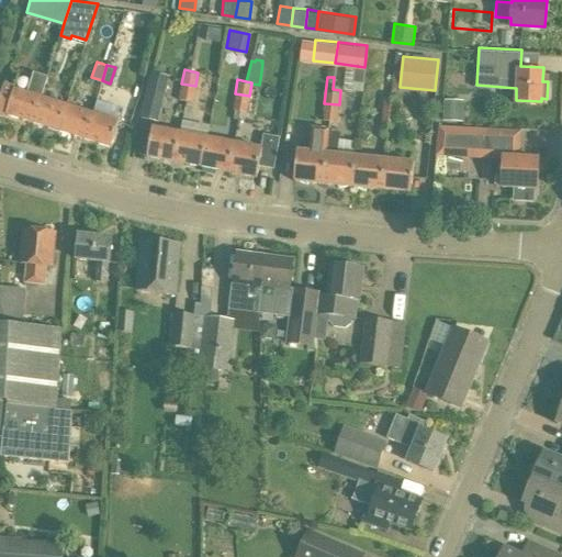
[(0,109),(33,120),(41,95),(2,84),(0,91),(0,109)]
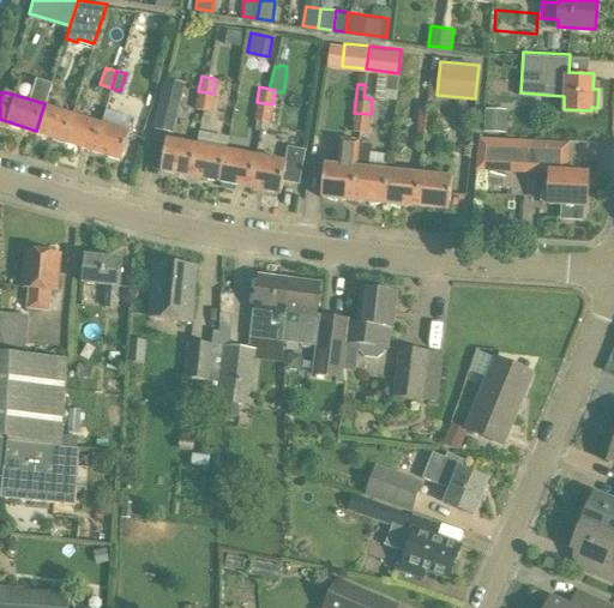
[(198,91),(196,106),(211,108),(214,94),(198,91)]
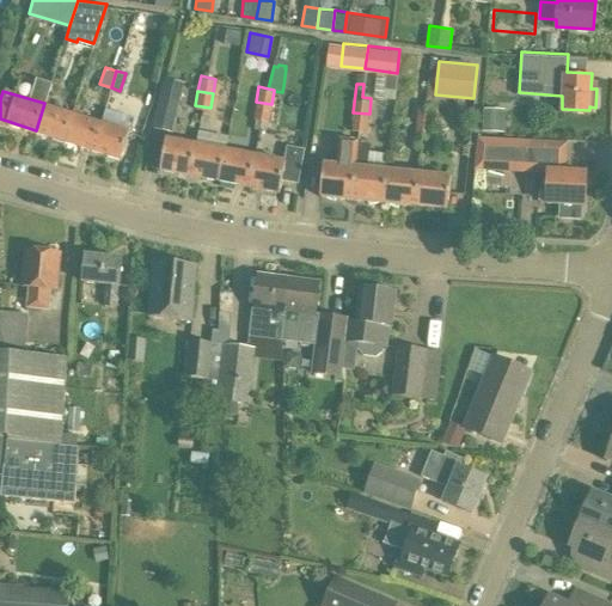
[(172,129),(179,97),(160,93),(153,124),(172,129)]
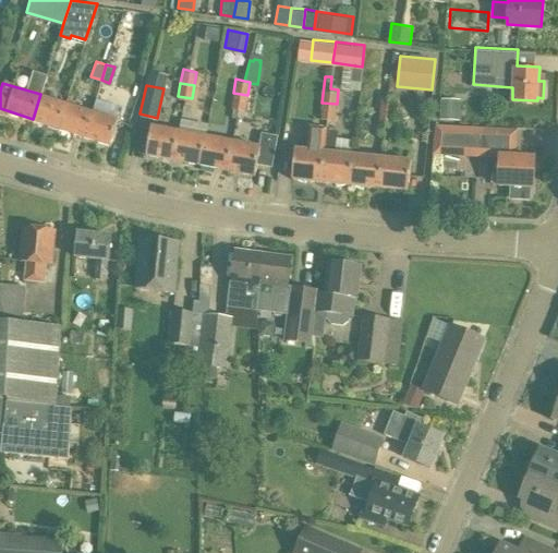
[(247,95),(233,93),(231,106),(245,108),(247,95)]
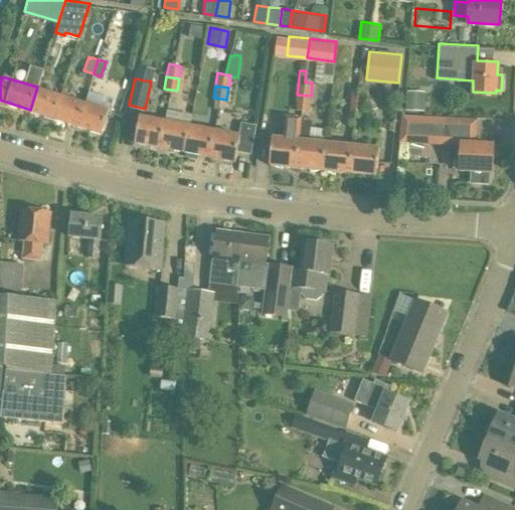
[(53,117),(60,95),(37,87),(30,110),(53,117)]
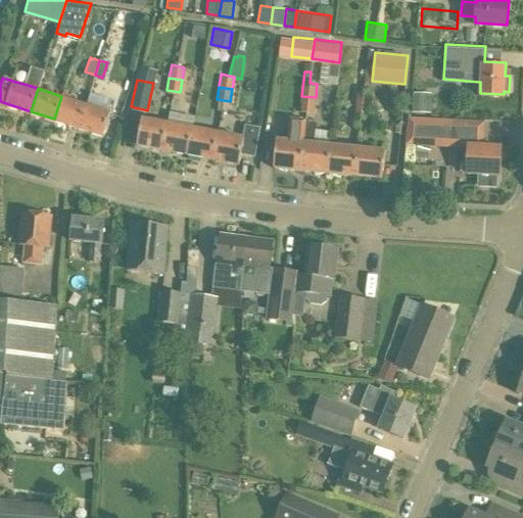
[(370,90),(357,89),(355,101),(369,103),(370,90)]
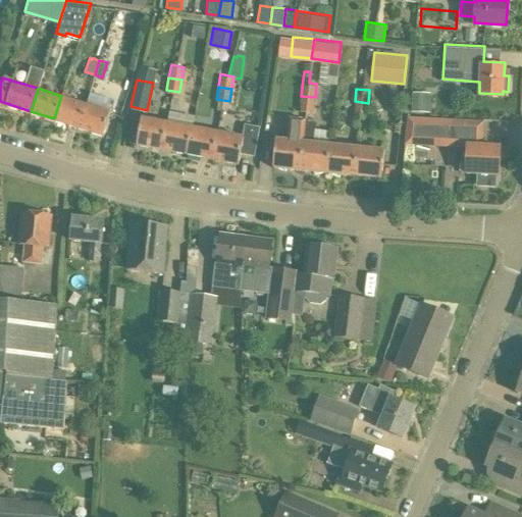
[(431,91),(413,89),(412,109),(430,110),(431,91)]
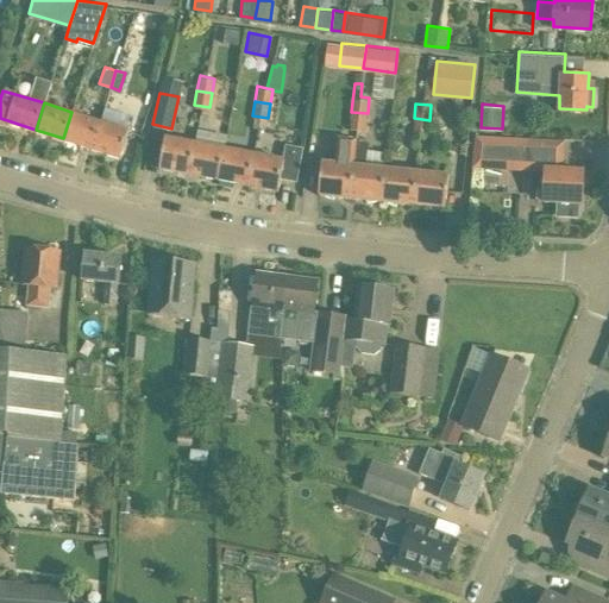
[(92,146),(100,120),(71,112),(63,138),(92,146)]
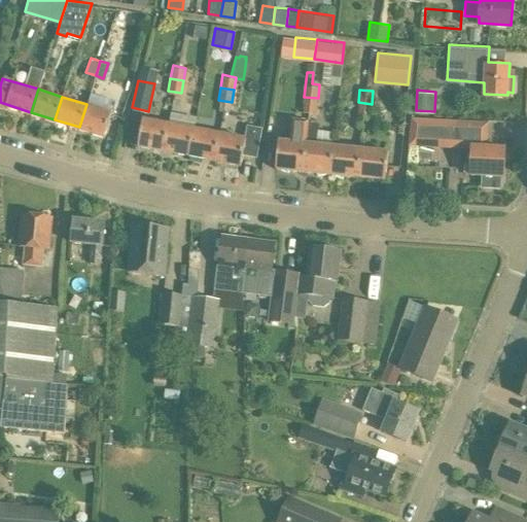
[(303,110),(316,111),(318,98),(304,97),(303,110)]
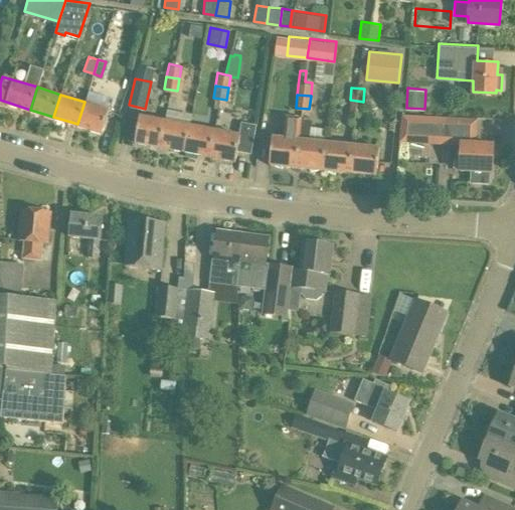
[(363,102),(350,100),(349,113),(361,114),(363,102)]
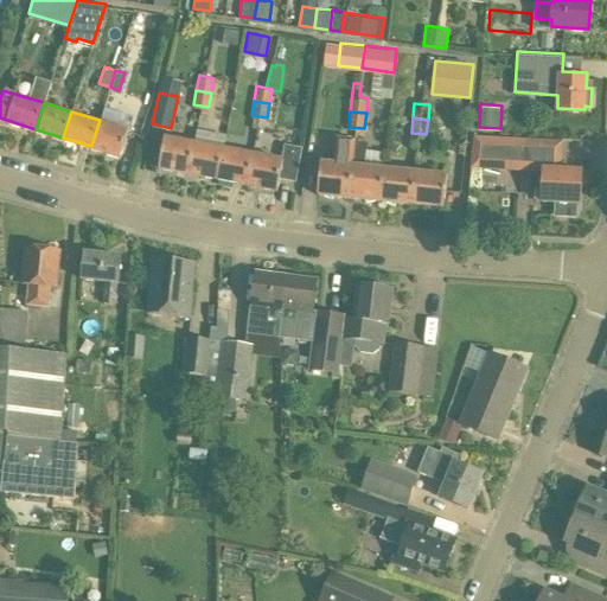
[(100,120),(91,146),(120,155),(128,129),(100,120)]
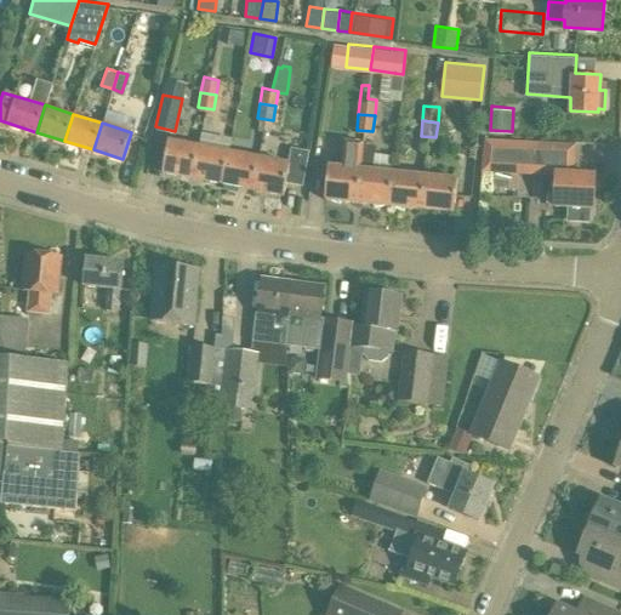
[(192,176),(198,143),(167,137),(161,170),(192,176)]
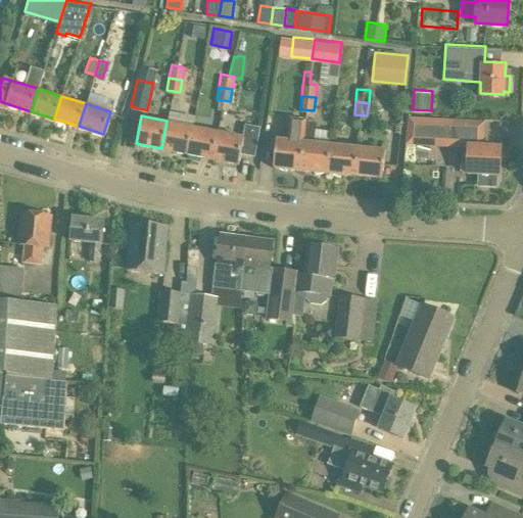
[(303,140),(304,140),(306,116),(288,115),(285,138),(276,137),(273,165),(300,168),(303,140)]
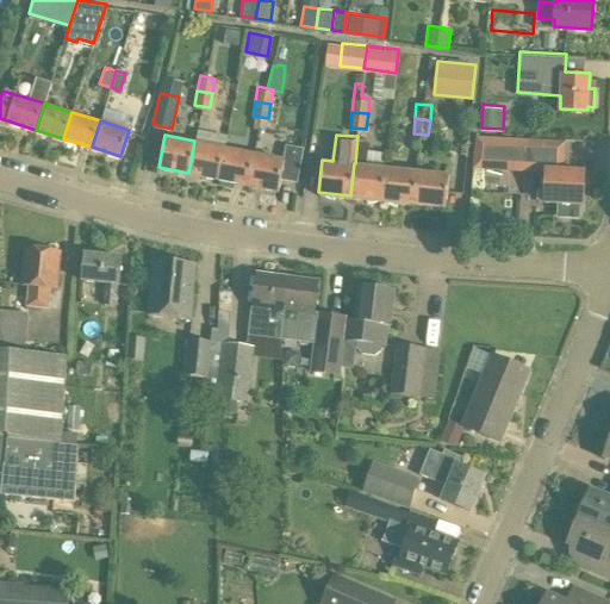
[(530,168),(533,136),(475,135),(472,166),(530,168)]
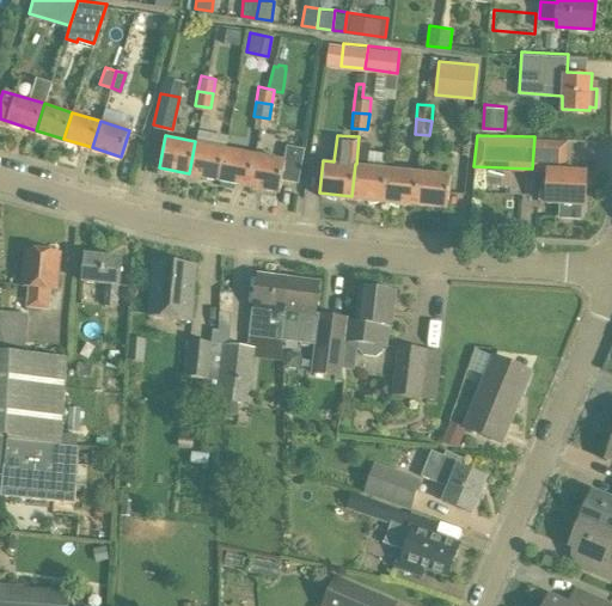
[(585,204),(587,167),(565,166),(567,139),(534,136),(532,169),(546,170),(545,202),(558,202),(557,215),(581,216),(582,203),(585,204)]
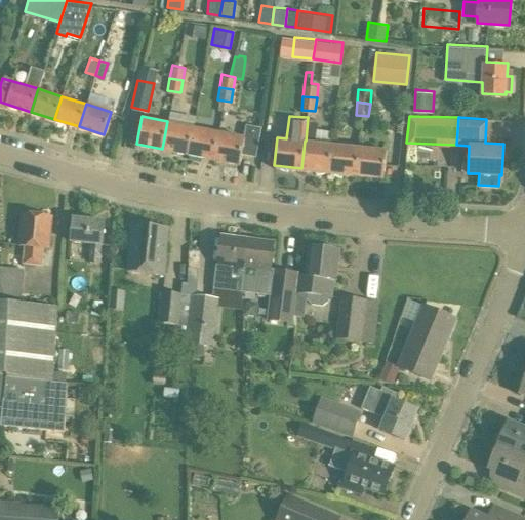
[(189,153),(193,126),(167,121),(162,149),(189,153)]
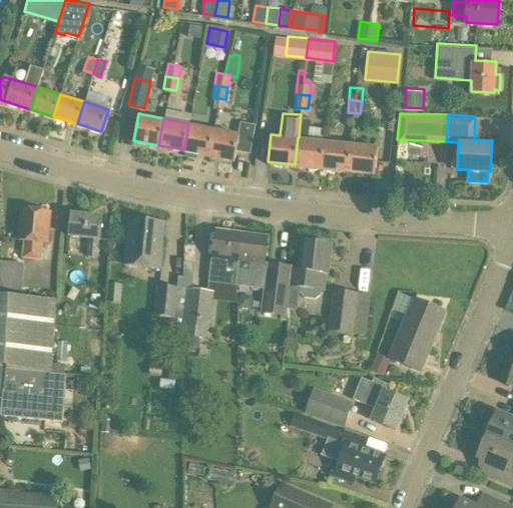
[(209,154),(214,128),(188,123),(184,149),(209,154)]
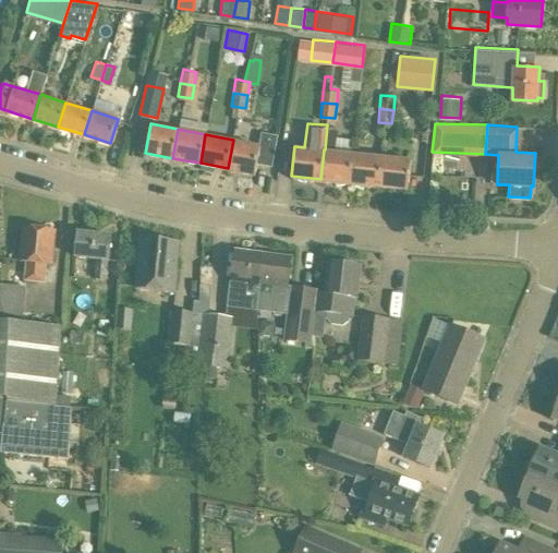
[(233,140),(228,168),(255,173),(261,144),(233,140)]
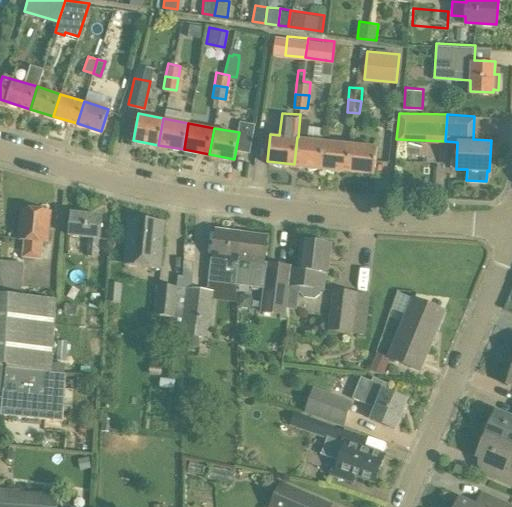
[(323,140),(298,137),(297,137),(294,164),(320,167),(323,140)]
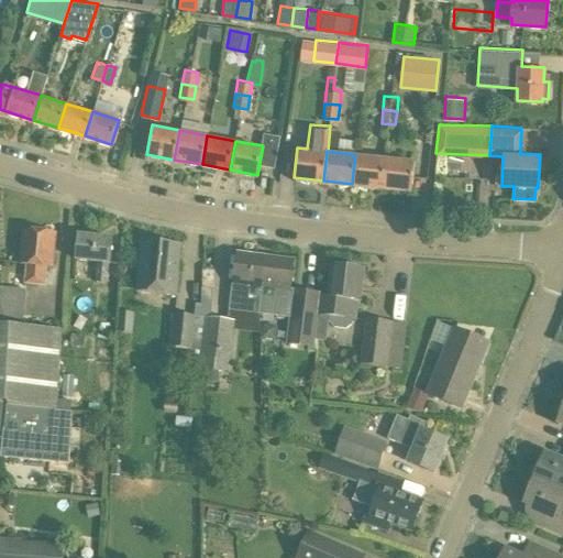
[(379,187),(383,156),(355,154),(352,184),(379,187)]
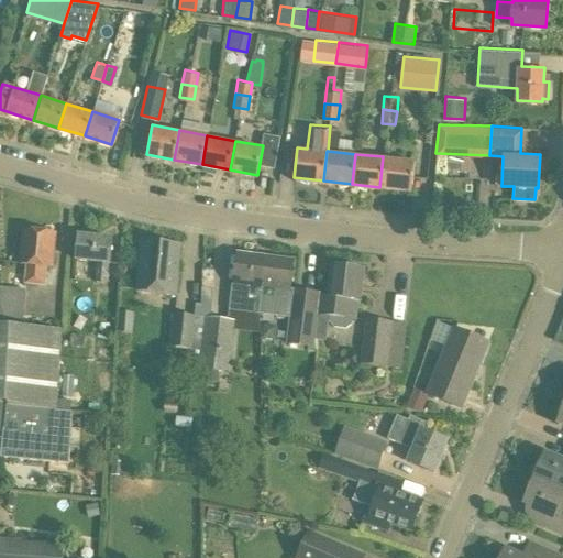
[(411,190),(415,160),(383,156),(379,187),(411,190)]
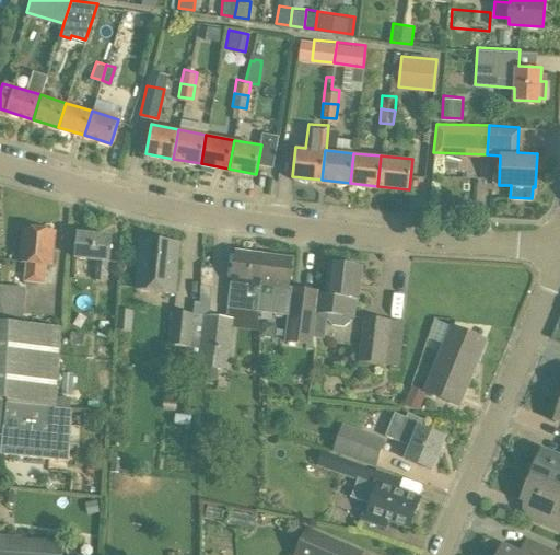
[(51,262),(56,229),(23,226),(20,258),(25,258),(23,279),(45,281),(47,261),(51,262)]
